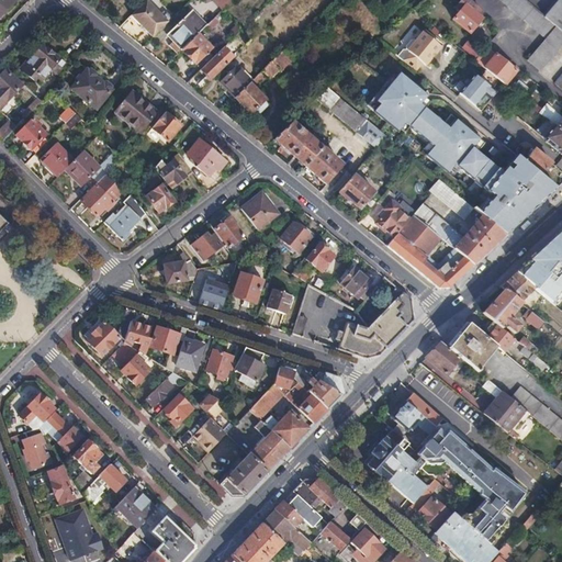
[(10,0),(0,0),(0,15),(13,2),(10,0)]
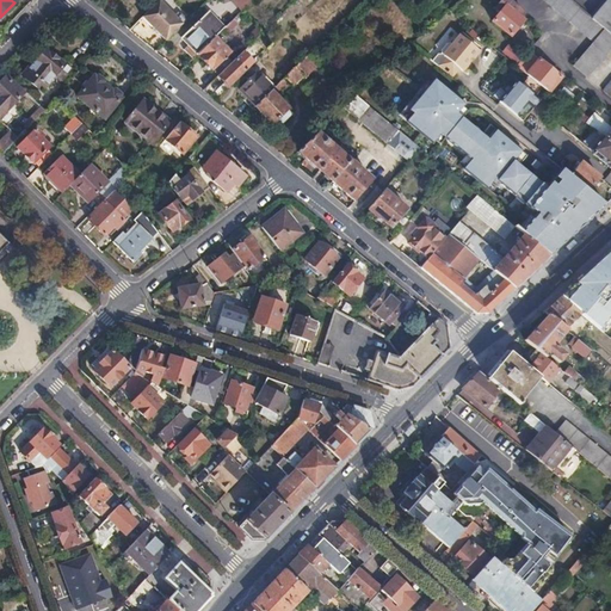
[(233,0),(233,1),(242,11),(253,0),(233,0)]
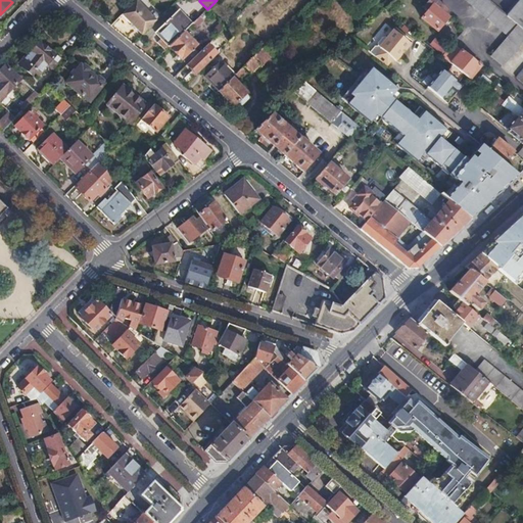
[(448,12),(435,0),(429,0),(424,8),(428,11),(422,18),(436,32),(448,17),(446,15),(448,12)]
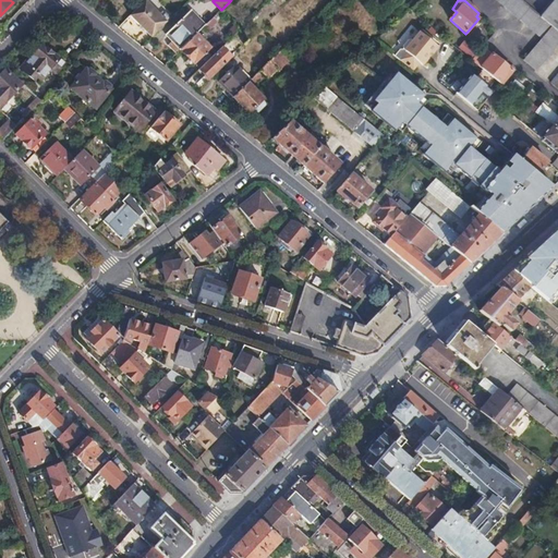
[(496,0),(520,20),(542,38),(523,60),(535,70),(557,44),(557,32),(541,17),(520,0),(496,0)]
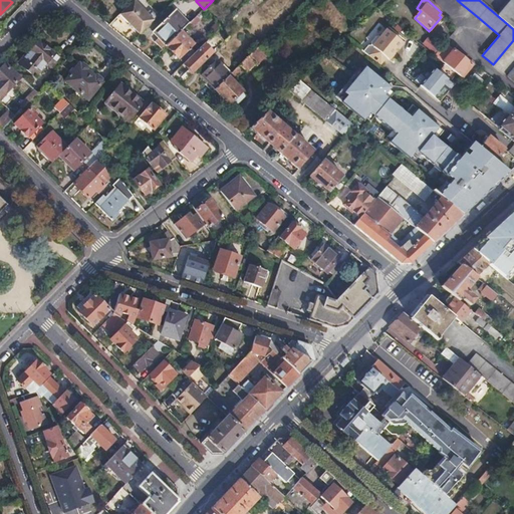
[(513,0),(511,0),(498,16),(513,29),(513,0)]
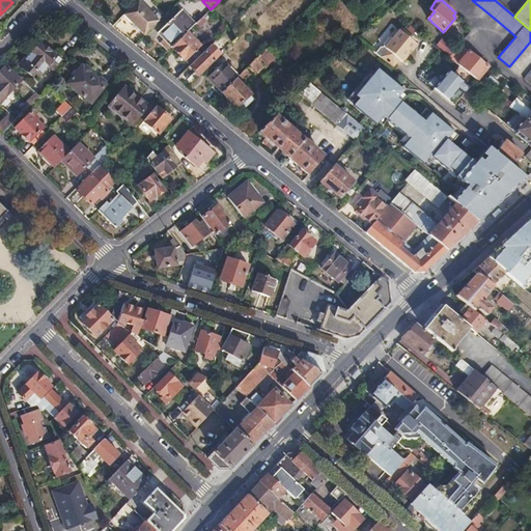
[(136,3),(123,16),(144,35),(160,21),(152,14),(149,17),(136,3)]
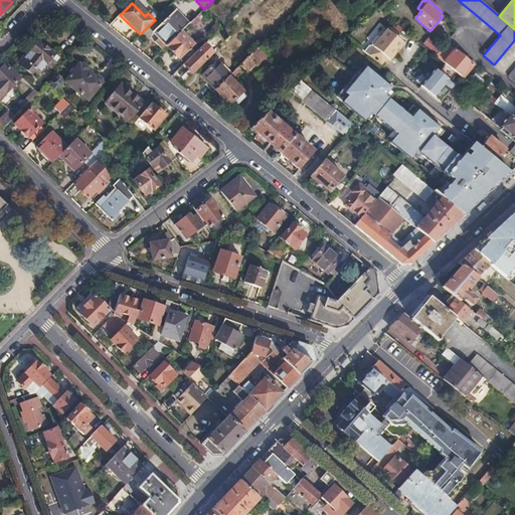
[(155,42),(163,49),(167,46),(181,32),(189,23),(176,10),(153,32),(159,38),(155,42)]
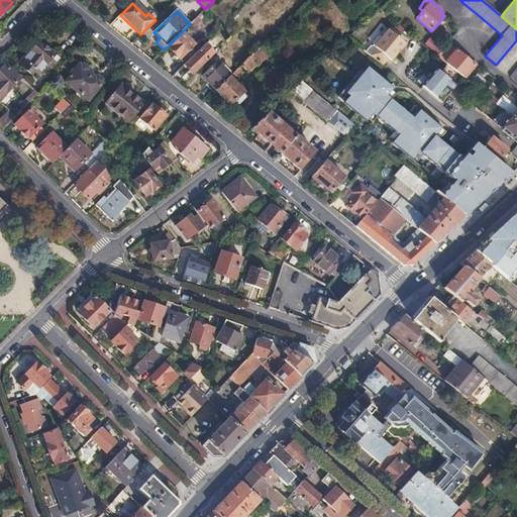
[(212,29),(216,33),(221,28),(217,24),(212,29)]
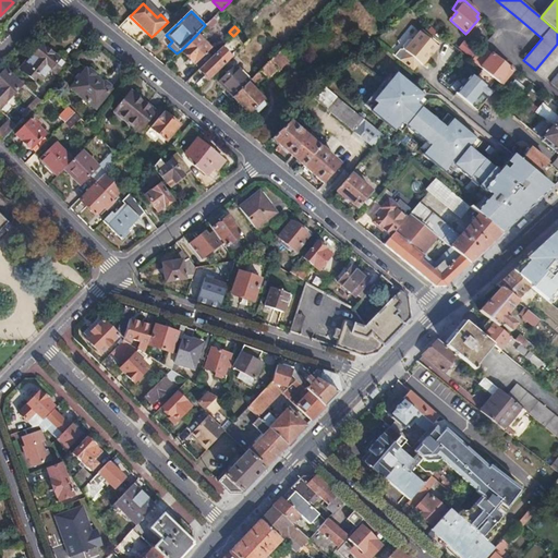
[(407,53),(400,61),(417,76),(419,76),(425,68),(428,71),(444,52),(420,33),(413,41),(412,40),(408,40),(403,47),(403,50),(404,51),(407,53)]
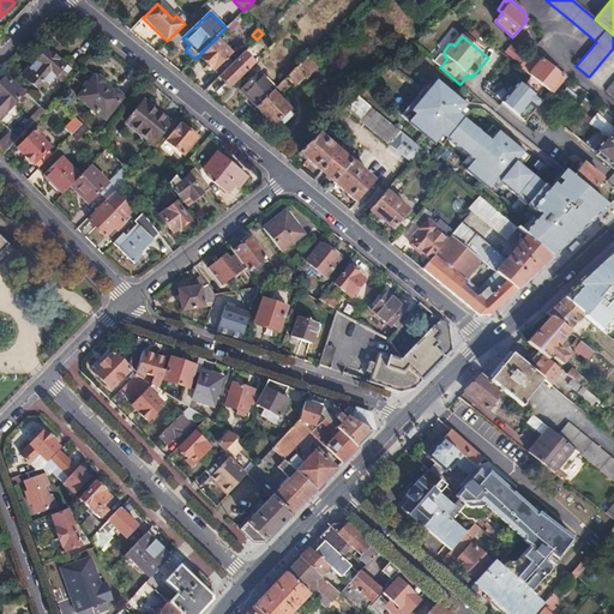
[(216,38),(199,55),(214,71),(216,70),(221,76),(234,62),(229,56),(232,54),(216,38)]
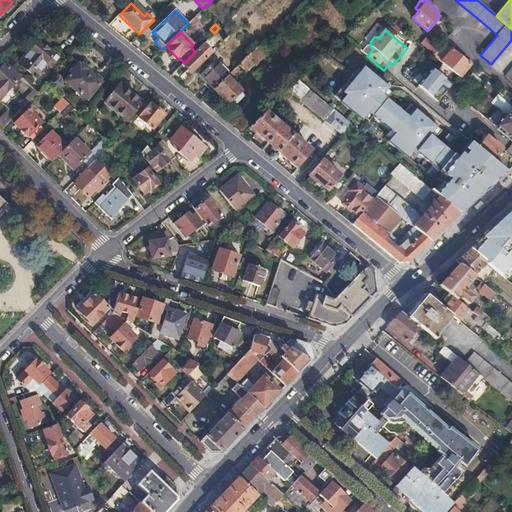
[(428,39),(423,46),(433,54),(438,48),(428,39)]
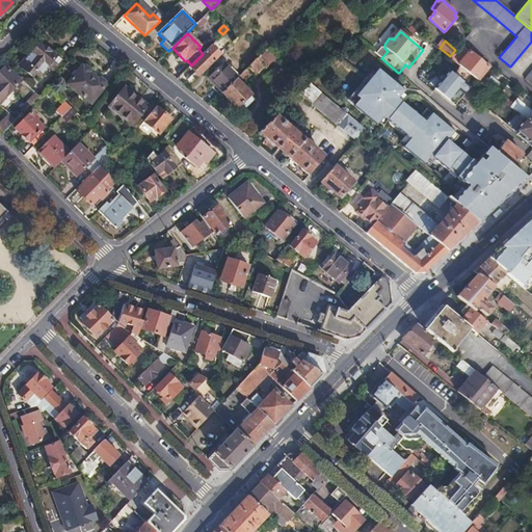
[(21,54),(18,58),(20,62),(18,64),(33,77),(36,73),(42,76),(49,67),(54,71),(61,61),(41,45),(34,52),(30,49),(27,54),(21,54)]
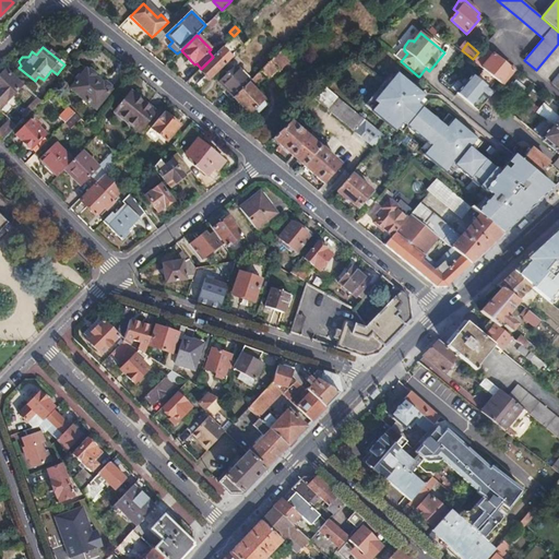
[(484,49),(474,61),(501,85),(509,76),(513,71),(494,55),(492,56),(484,49)]
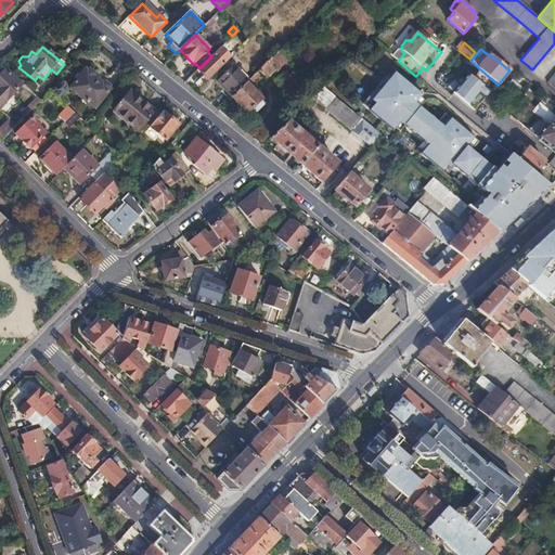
[(258,71),(254,75),(259,80),(263,76),(266,78),(274,69),(276,71),(289,59),(280,50),(268,62),(258,71)]
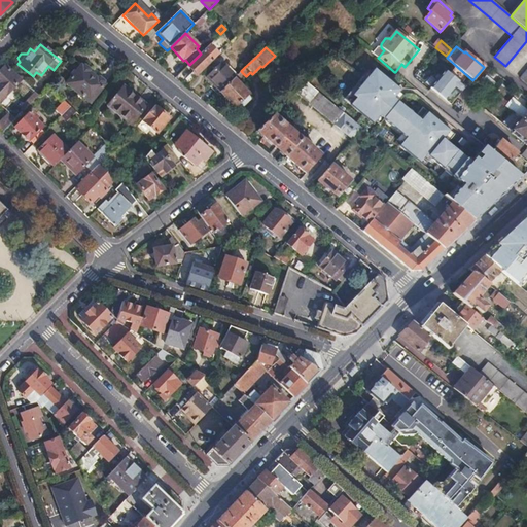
[(189,65),(187,66),(198,75),(213,60),(204,50),(201,54),(189,65)]
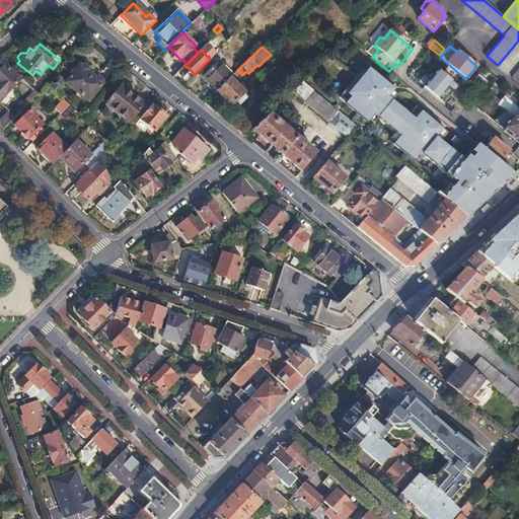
[(237,62),(241,66),(250,58),(245,54),(237,62)]
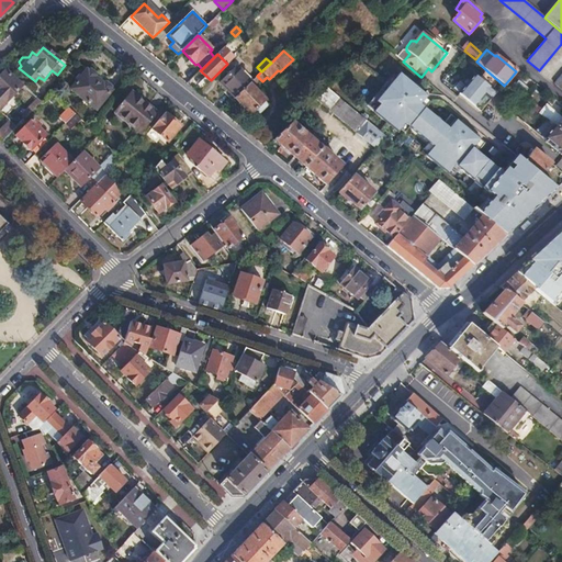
[(220,83),(234,98),(249,85),(254,79),(244,70),(242,74),(236,67),(220,83)]
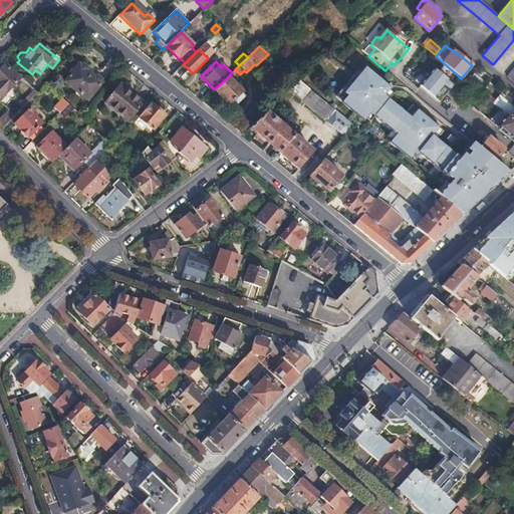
[(0,98),(20,78),(4,64),(0,67),(0,98)]
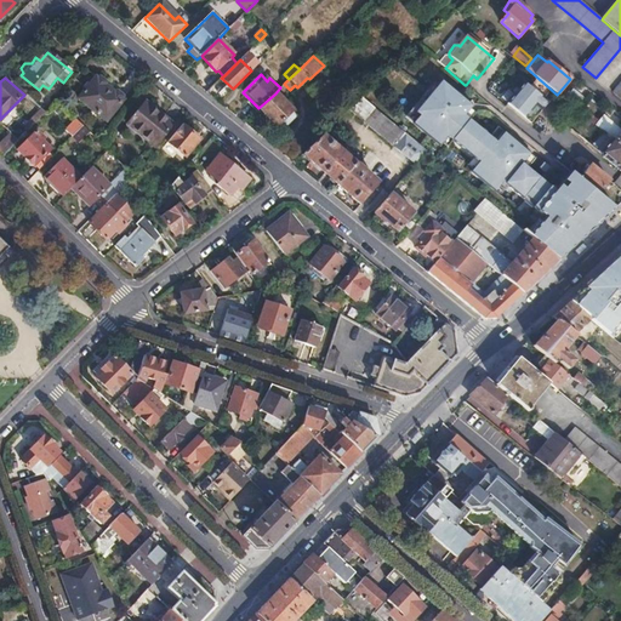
[(96,78),(78,98),(106,121),(124,101),(96,78)]
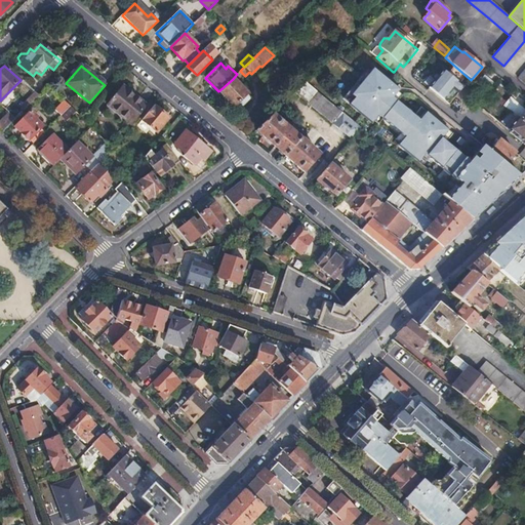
[(467,76),(454,66),(448,74),(444,71),(430,88),(449,105),(463,86),(459,83),(467,76)]
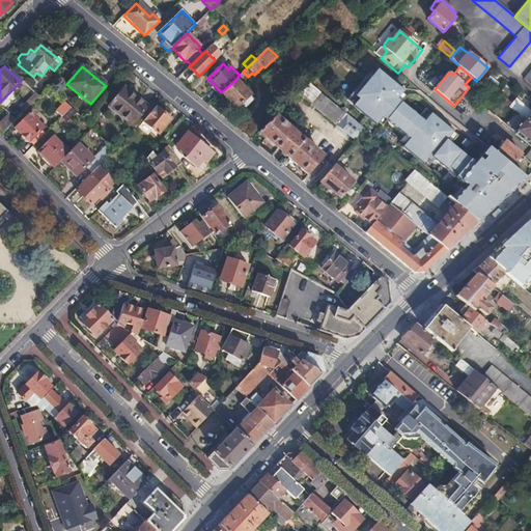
[(426,162),(430,158),(446,139),(452,132),(430,113),(423,121),(397,100),(403,92),(376,71),(354,98),(358,101),(353,107),(375,126),(383,118),(410,140),(402,147),(420,162),(422,159),(426,162)]
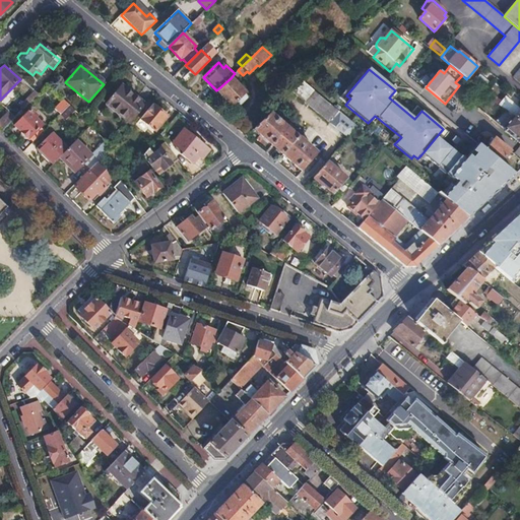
[(473,71),(466,79),(472,83),(479,75),(473,71)]
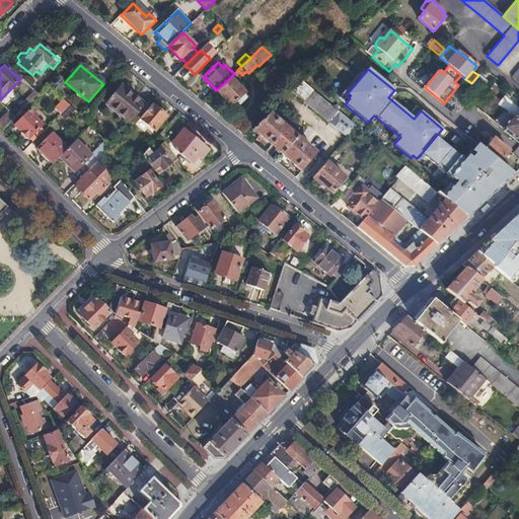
[(230,78),(216,90),(231,105),(234,102),(238,107),(248,97),(230,78)]
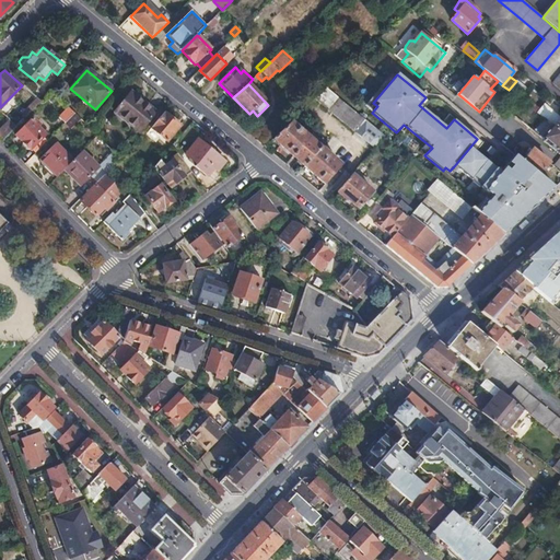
[(326,88),(315,98),(328,109),(329,108),(345,121),(354,111),(326,88)]
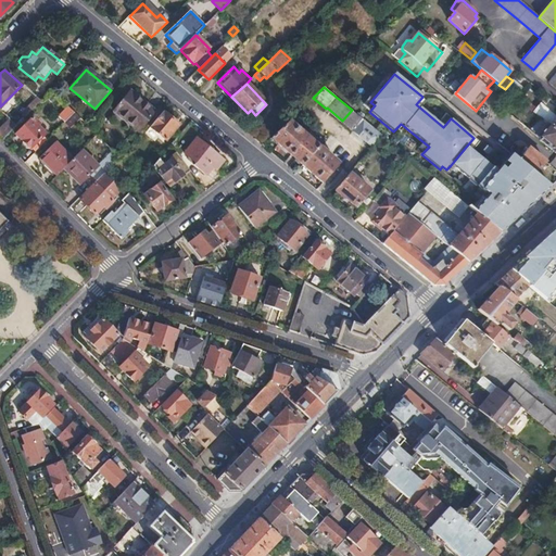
[(131,92),(115,112),(139,133),(154,112),(131,92)]
